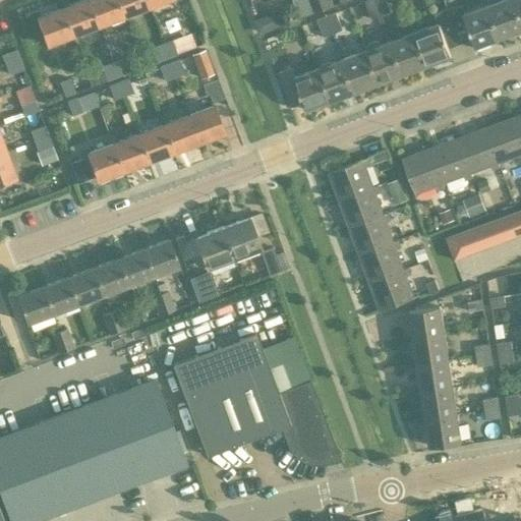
[(69,34),(96,24),(85,0),(76,0),(59,6),(69,34)]
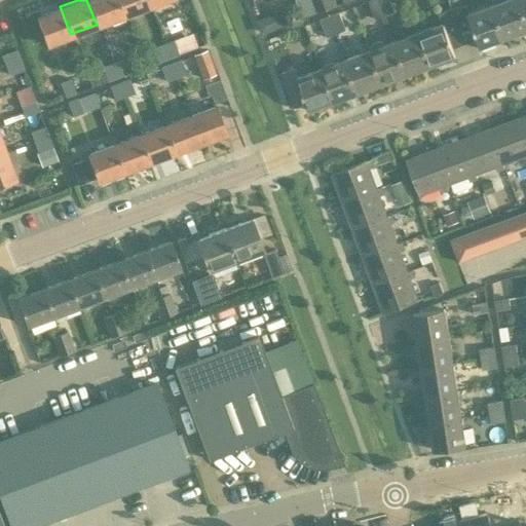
[(86,0),(97,25),(122,15),(116,0),(86,0)]
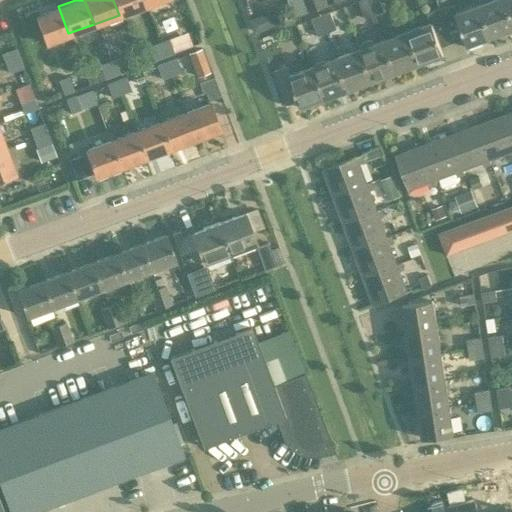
[(113,0),(119,15),(144,5),(141,0),(113,0)]
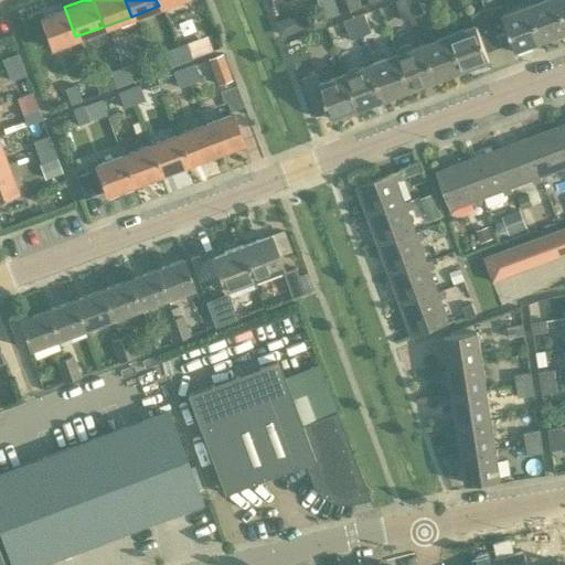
[(350,10),(347,0),(336,0),(341,13),(350,10)]
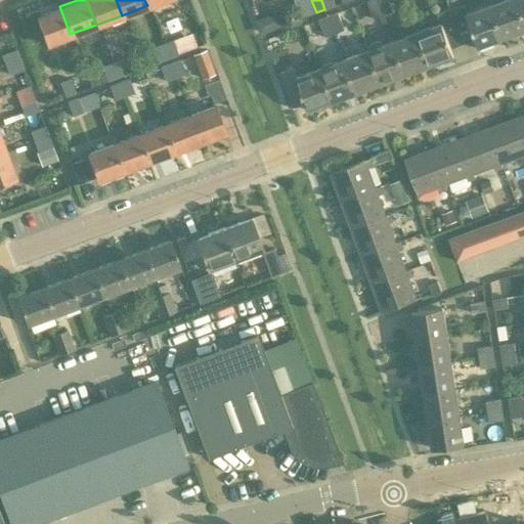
[(333,0),(321,0),(324,9),(335,5),(333,0)]
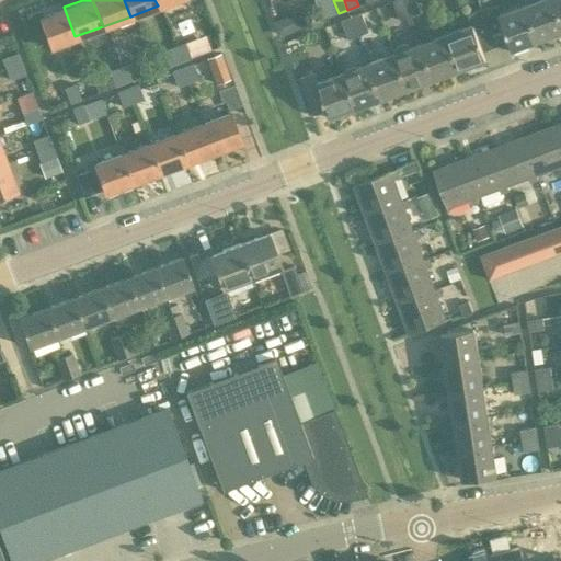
[(400,20),(411,16),(404,0),(397,0),(393,1),(400,20)]
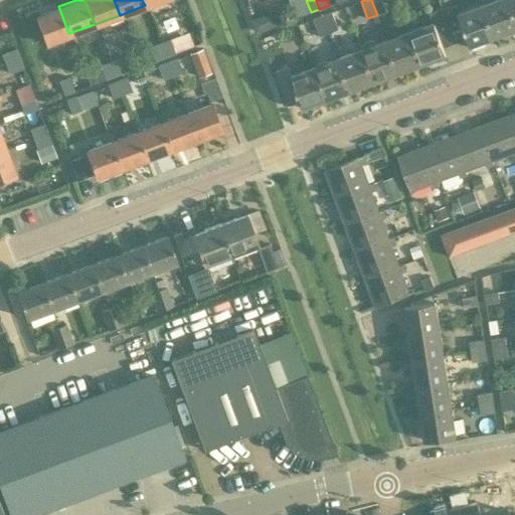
[(371,0),(377,15),(385,11),(381,0),(371,0)]
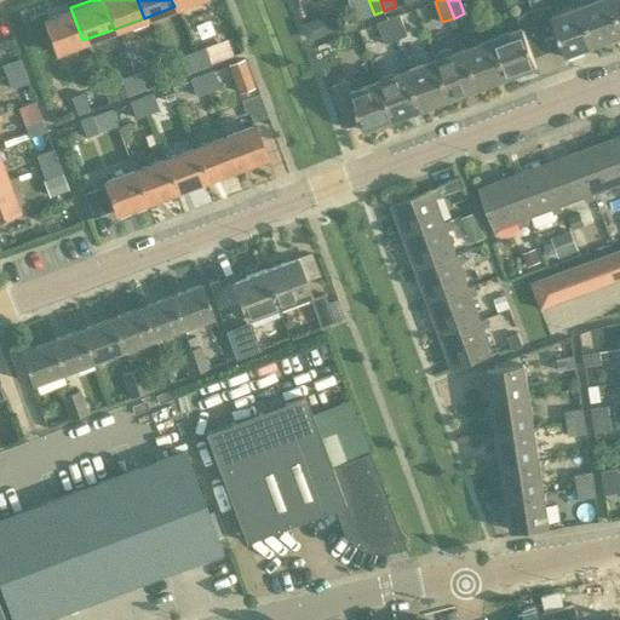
[(595,45),(619,35),(619,27),(609,0),(578,0),(580,5),(595,45)]
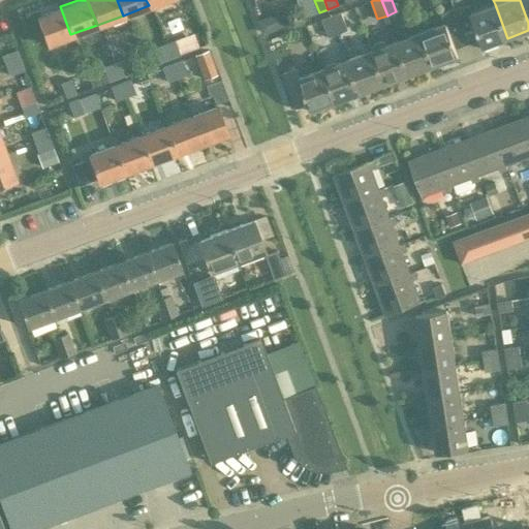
[(528,0),(520,0),(528,23),(528,0)]
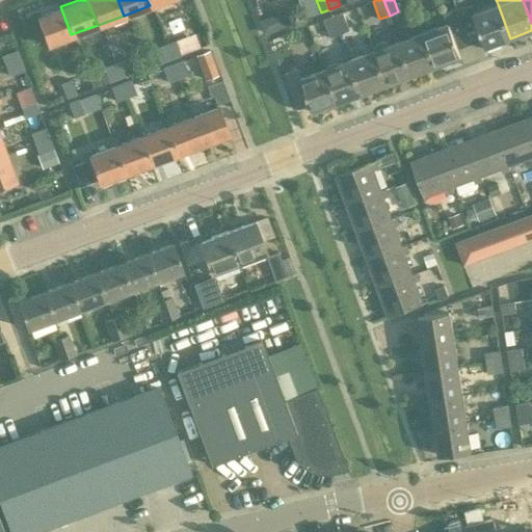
[(510,38),(498,4),(473,14),(470,5),(456,9),(470,45),(482,41),(485,48),(510,38)]
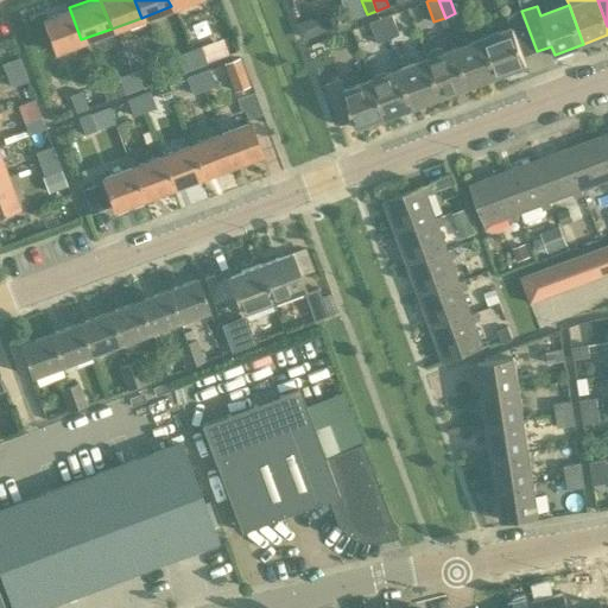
[(81,39),(69,7),(39,19),(51,51),(81,39)]
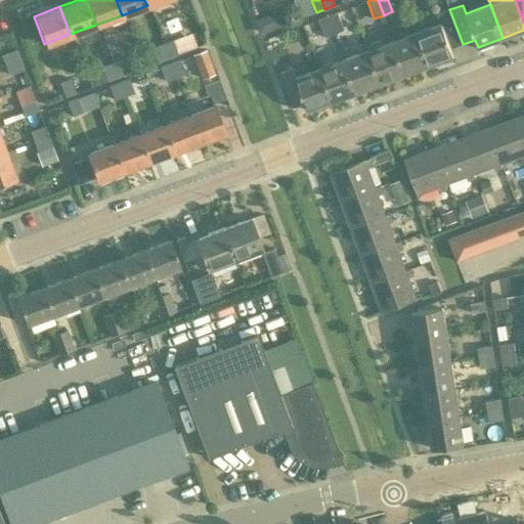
[(450,49),(463,44),(449,9),(437,14),(441,24),(418,33),(429,66),(453,57),(450,49)]
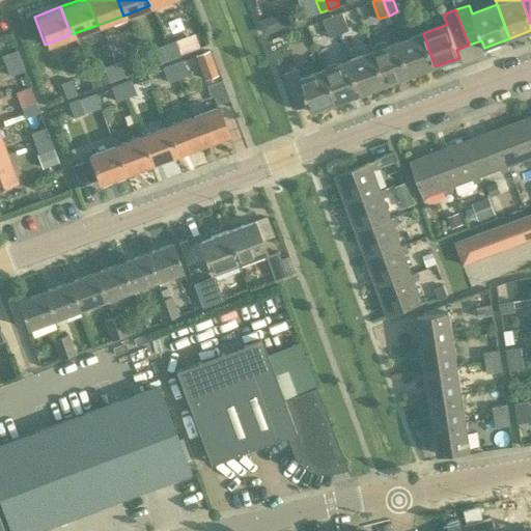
[(342,12),(332,17),(338,34),(348,30),(342,12)]
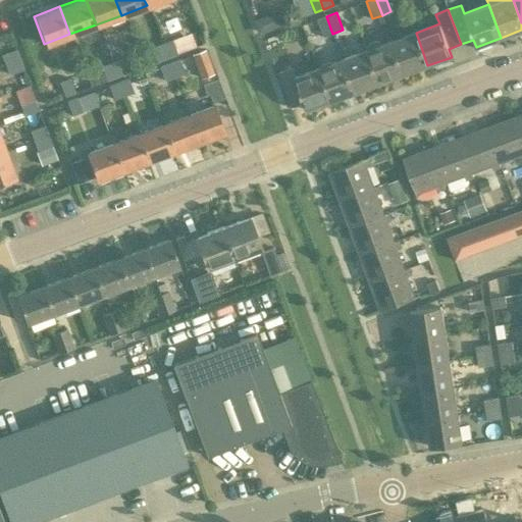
[(263,15),(256,18),(260,32),(268,29),(263,15)]
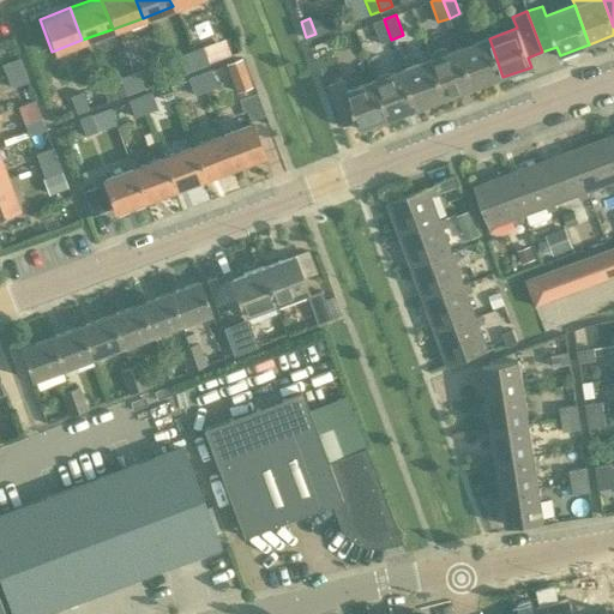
[(391,40),(384,19),(371,24),(378,44),(391,40)]
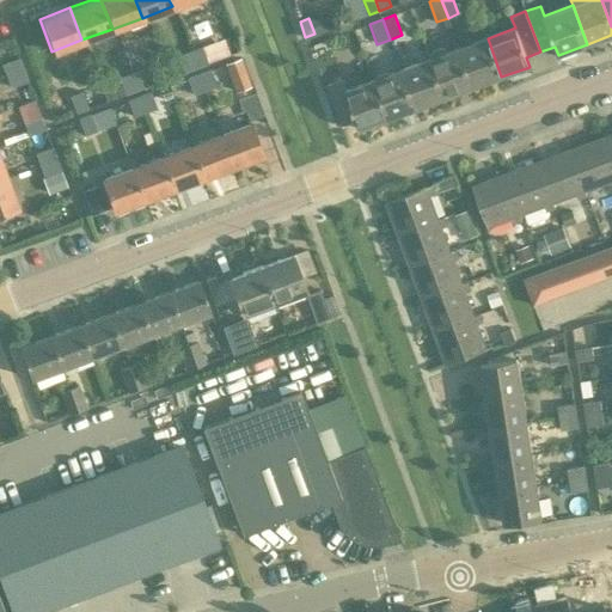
[(501,77),(488,38),(459,48),(473,87),(501,77)]
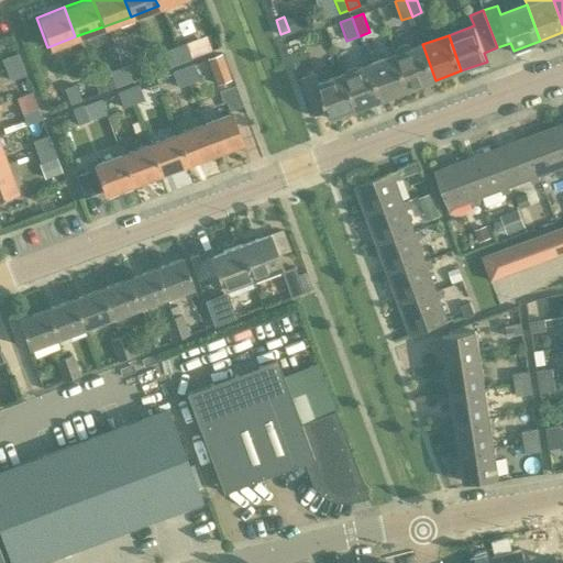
[(184,42),(173,46),(179,62),(190,58),(184,42)]
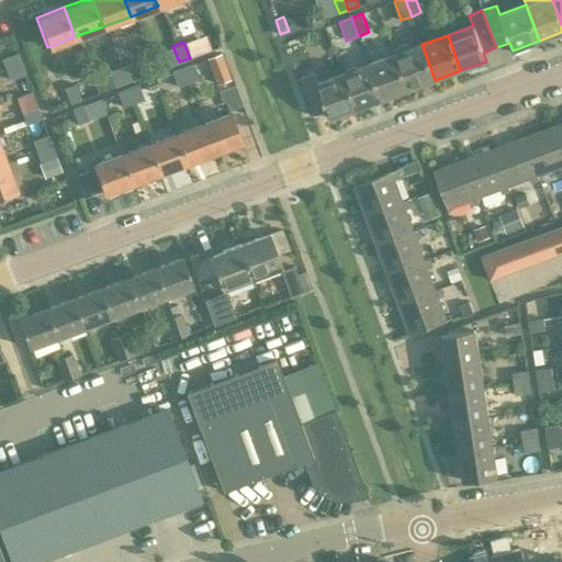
[(409,89),(435,80),(422,44),(396,54),(409,89)]
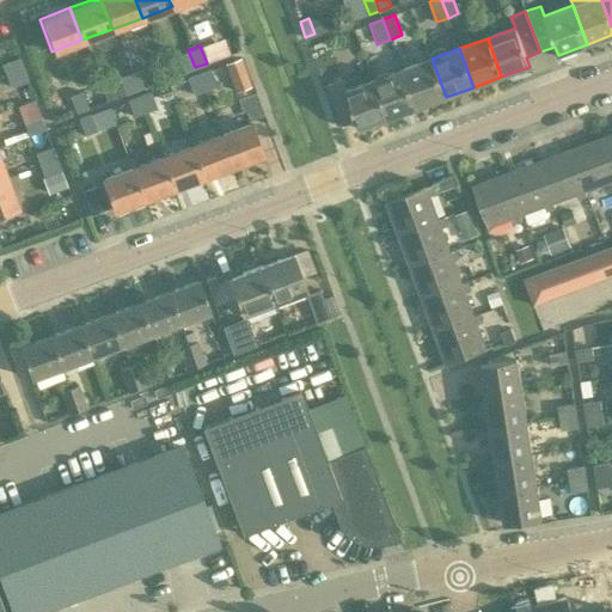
[(188,50),(176,55),(183,72),(195,67),(188,50)]
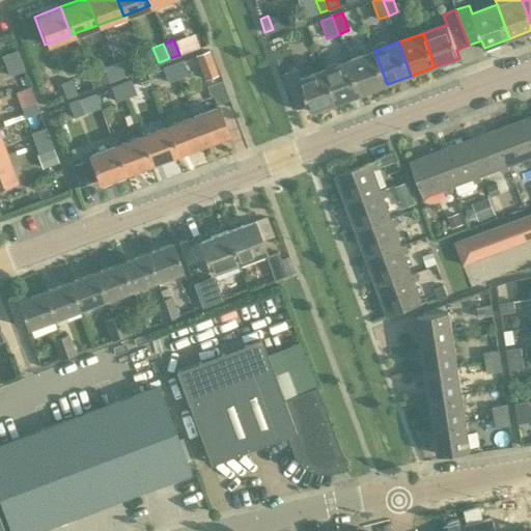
[(5,65),(19,60),(15,50),(1,55),(5,65)]
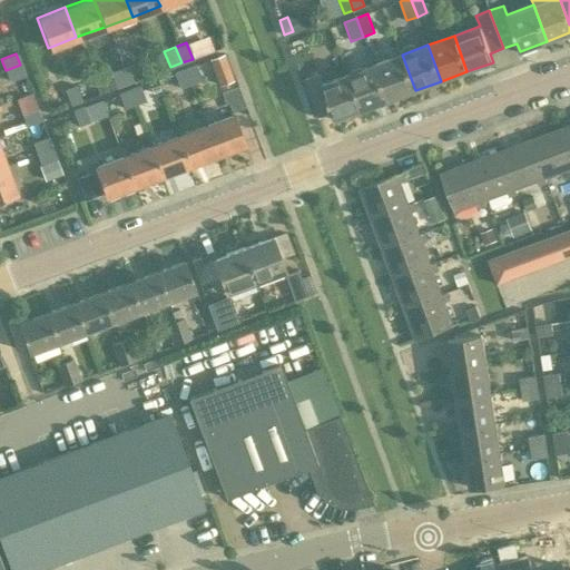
[(234,79),(224,53),(209,59),(219,85),(234,79)]
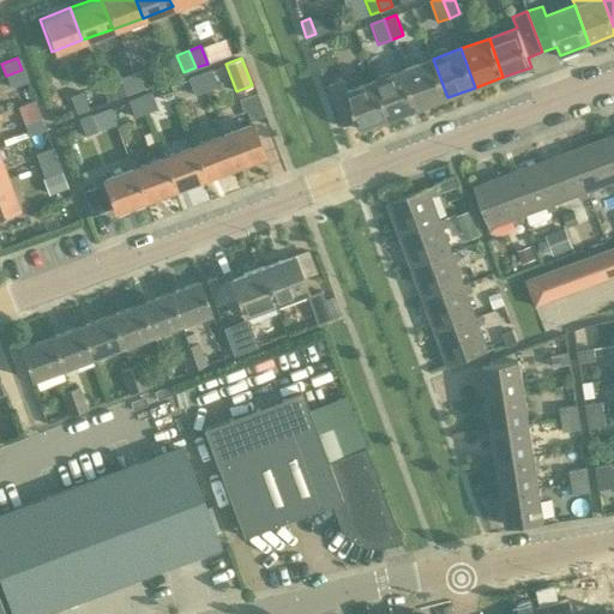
[(417,109),(447,97),(433,59),(403,70),(417,109)]
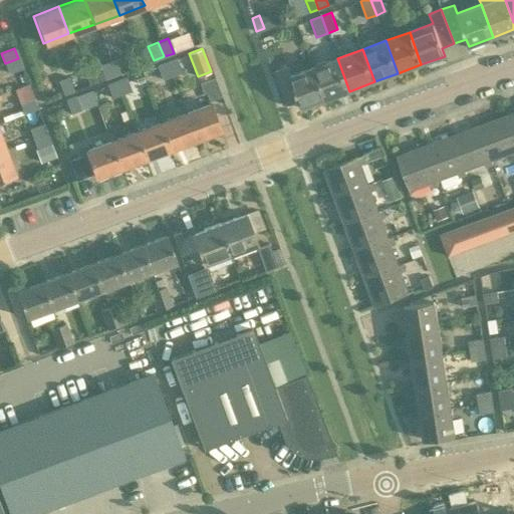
[(117,57),(107,61),(113,75),(123,72),(117,57)]
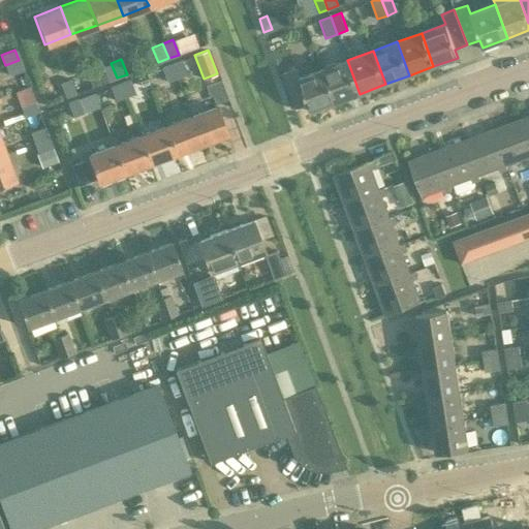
[(23,69),(19,60),(5,65),(9,74),(23,69)]
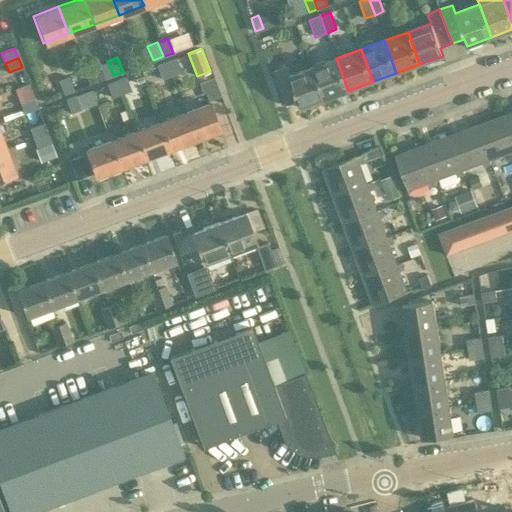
[(166,61),(171,75),(181,72),(176,58),(166,61)]
